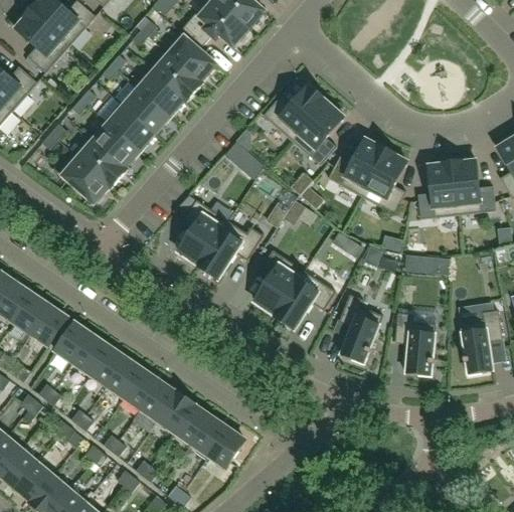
[(39,0),(31,10),(70,44),(96,15),(77,0),(75,0),(67,9),(56,0),(39,0)]
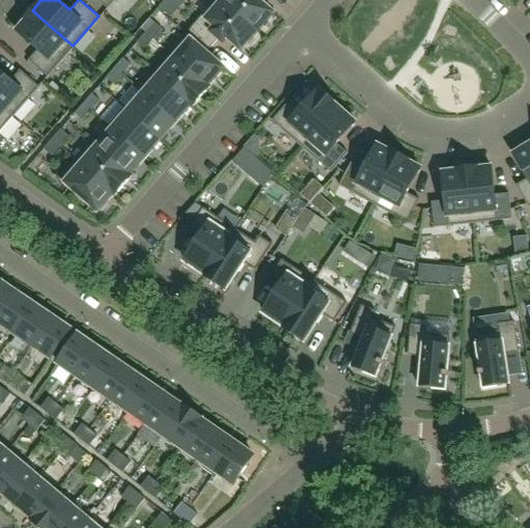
[(163,0),(158,5),(170,16),(176,7),(167,0),(163,0)]
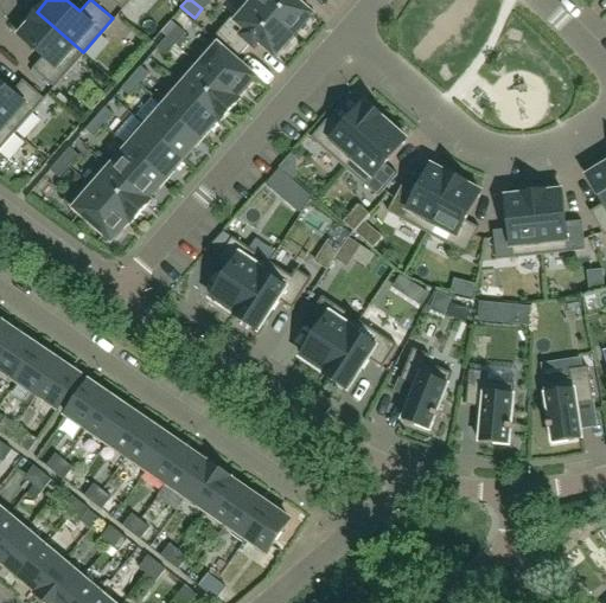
[(259,40),(274,55),(279,50),(289,37),(293,33),(255,0),(250,0),(235,19),(230,15),(215,32),(238,53),(249,42),(254,46),(259,40)]
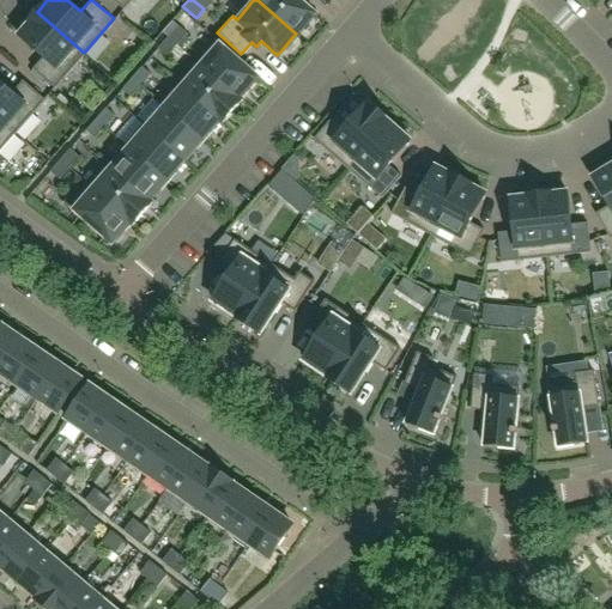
[(258,0),(296,34),(300,30),(310,17),(315,12),(301,0),(258,0)]
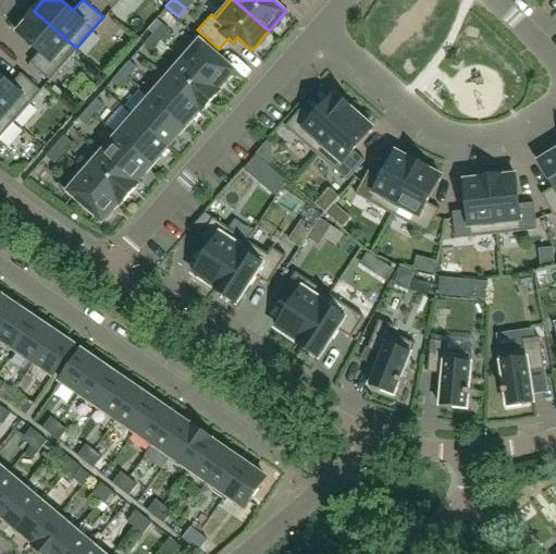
[(76,48),(34,11),(16,31),(39,50),(29,61),(49,78),(76,48)]
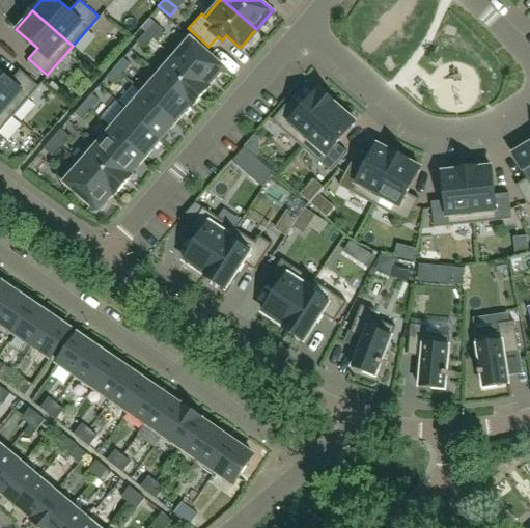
[(152,36),(161,27),(154,20),(145,30),(152,36)]
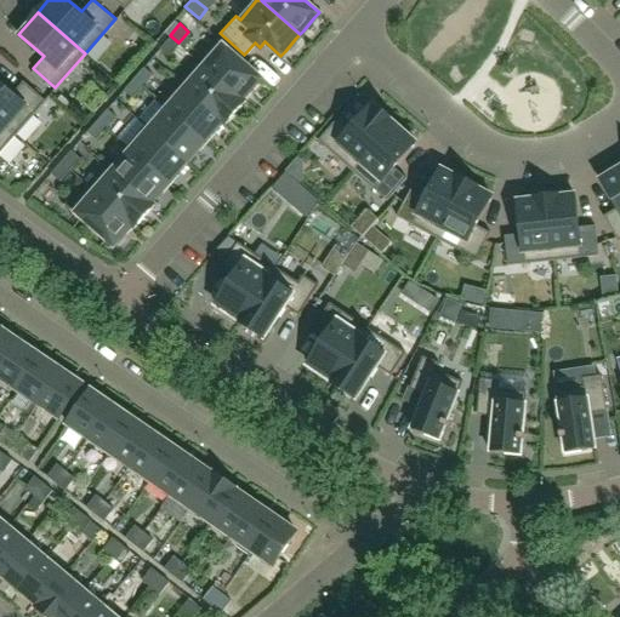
[(170,35),(159,46),(169,55),(178,43),(170,35)]
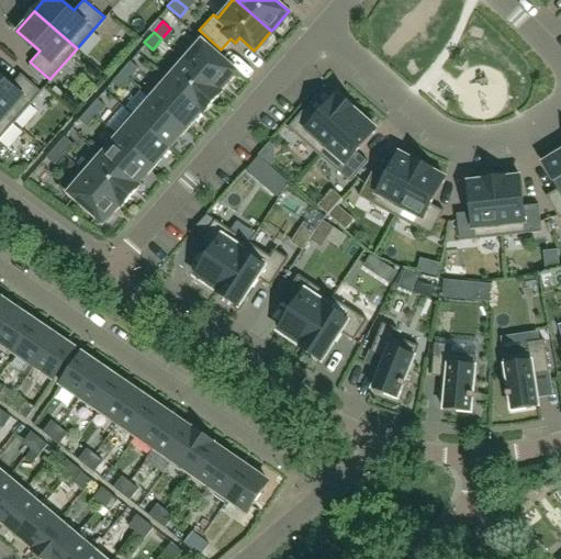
[(197,35),(180,54),(219,88),(220,88),(236,69),(197,35)]
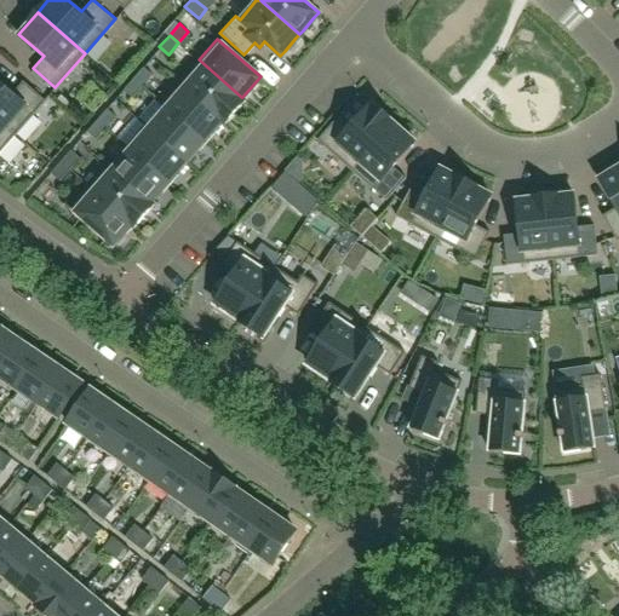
[(223,119),(222,120),(224,122),(244,99),(242,97),(241,97),(199,59),(181,81),(223,119)]
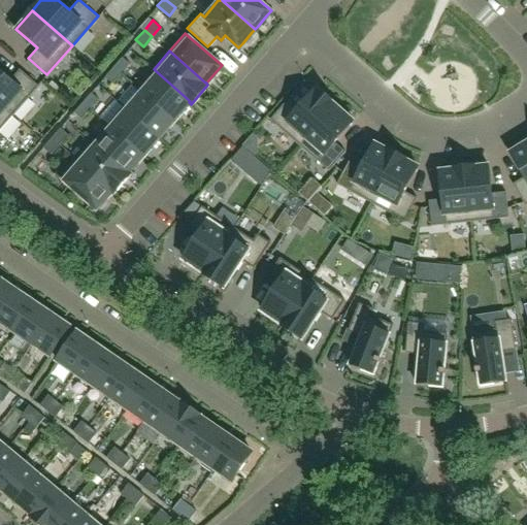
[(112,65),(121,72),(129,62),(122,56),(112,65)]
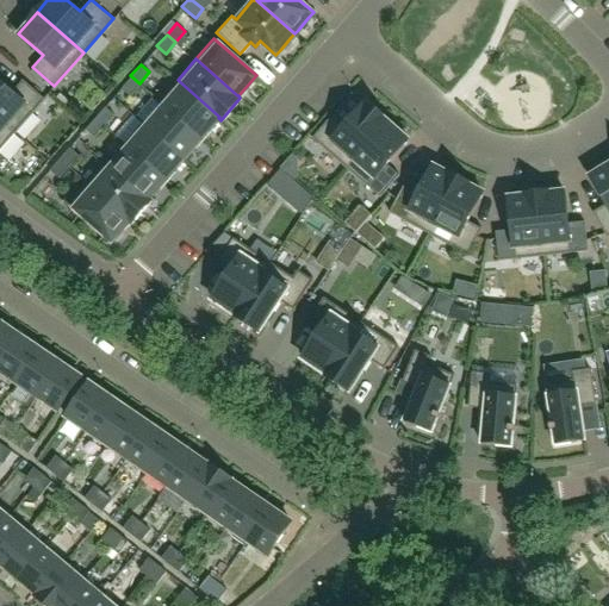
[(140,83),(130,75),(120,87),(129,94),(140,83)]
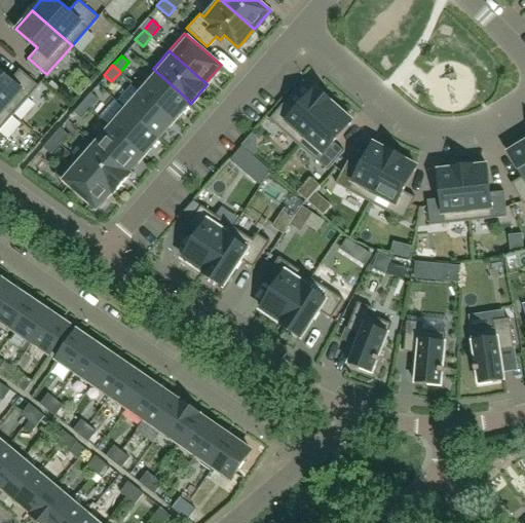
[(0,97),(15,110),(38,84),(19,67),(9,78),(0,69),(0,97)]
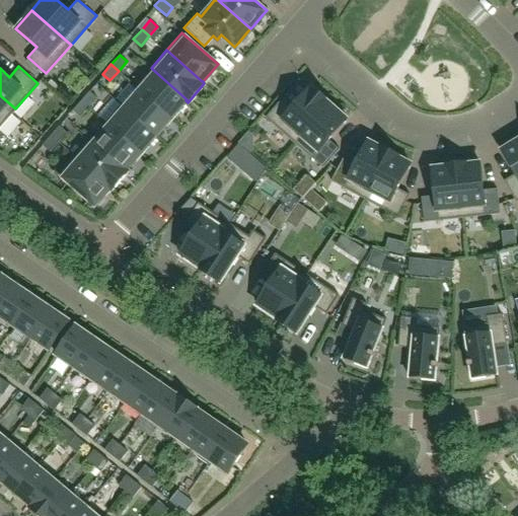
[(187,99),(151,68),(135,86),(138,89),(139,88),(171,117),(186,100),(187,99)]
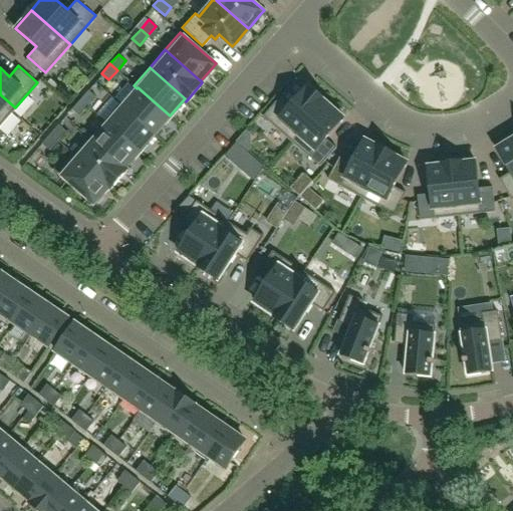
[(290,140),(325,100),(307,84),(288,105),(278,96),(262,114),(290,140)]
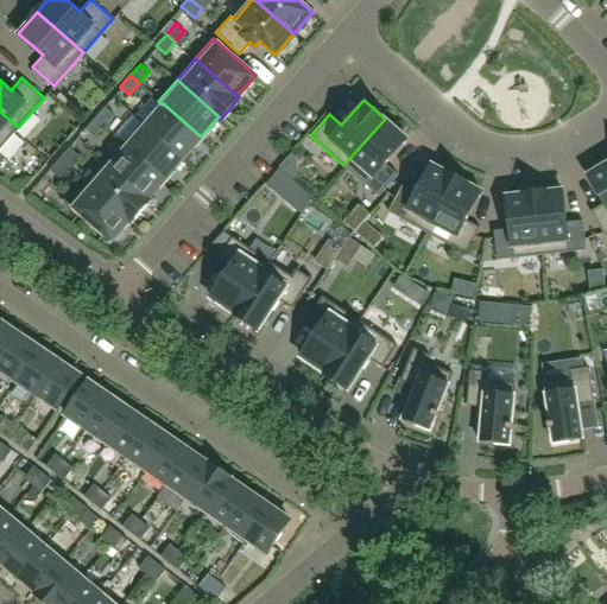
[(145,124),(183,157),(200,138),(201,138),(202,137),(201,137),(163,103),(162,105),(145,124)]
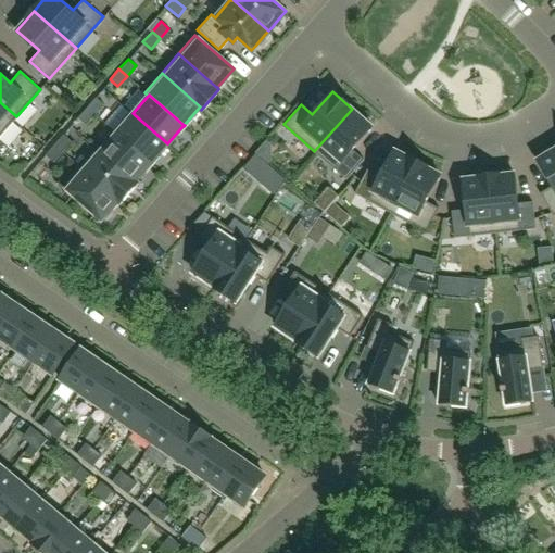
[(86,107),(95,113),(103,102),(96,96),(86,107)]
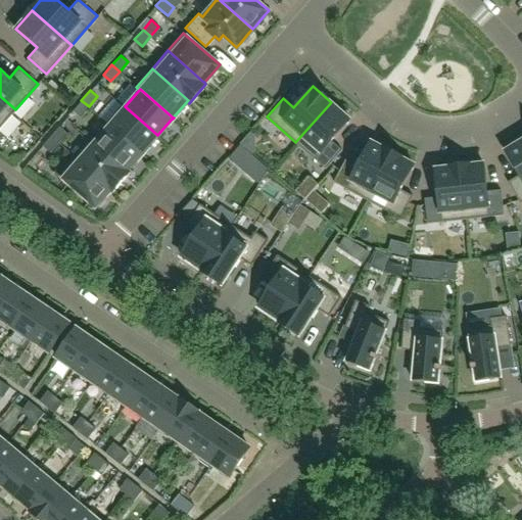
[(0,126),(15,109),(0,96),(0,126)]
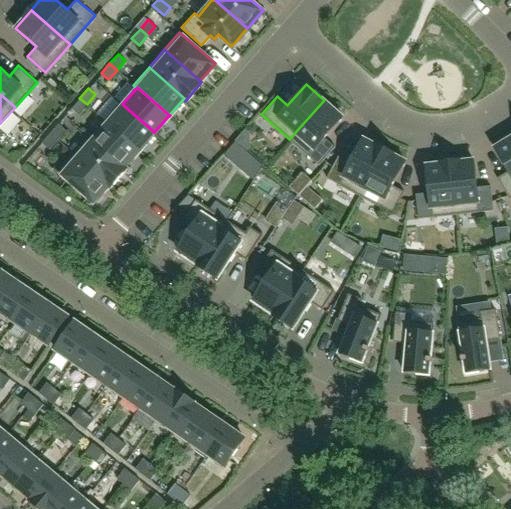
[(87,104),(79,98),(71,107),(78,113),(87,104)]
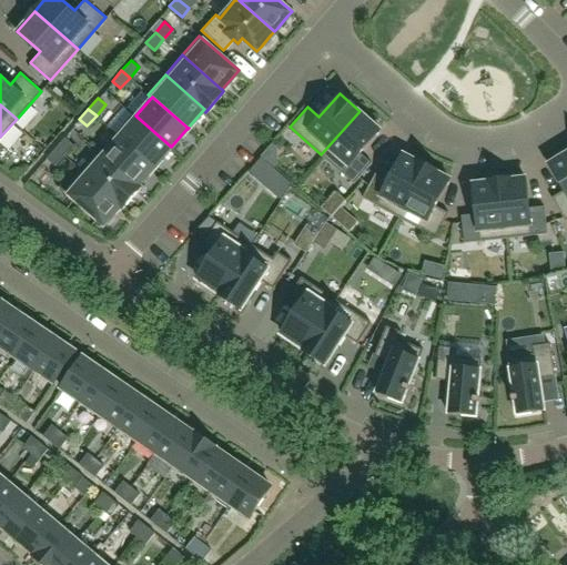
[(132,111),(114,132),(118,135),(154,167),(153,167),(154,168),(155,167),(154,165),(171,147),(135,115),(132,111)]
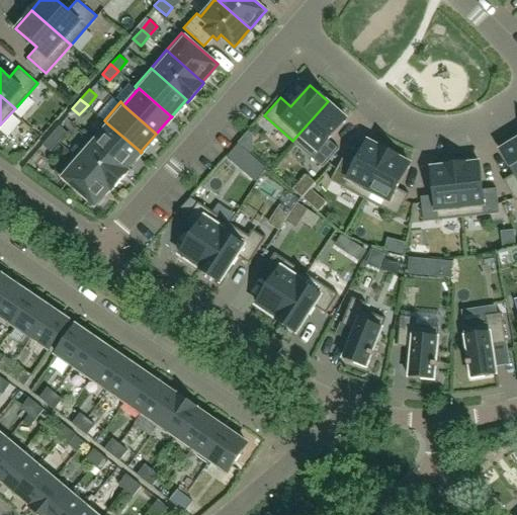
[(328,138),(346,117),(328,101),(292,141),(322,166),(338,147),(328,138)]
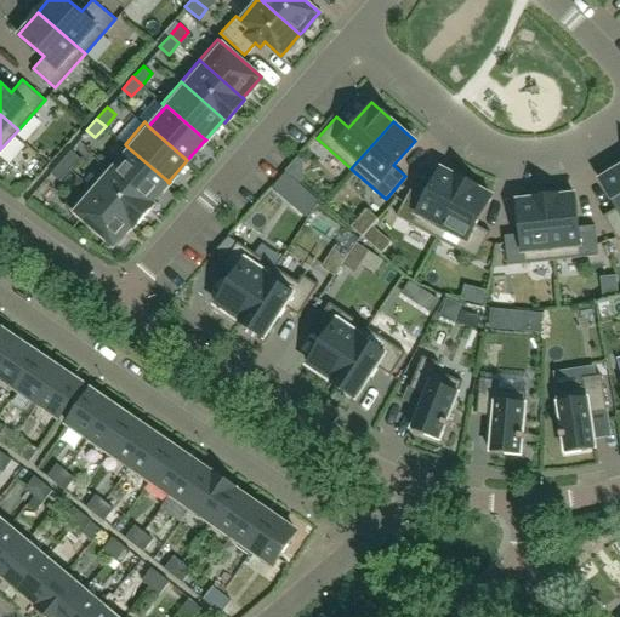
[(60,160),(69,167),(79,156),(70,148),(60,160)]
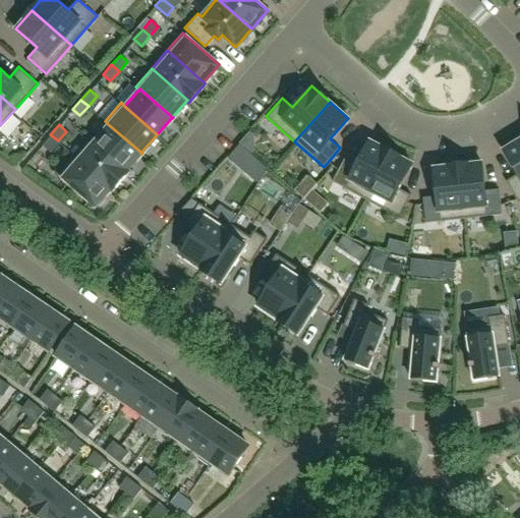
[(141,153),(108,124),(95,140),(94,141),(125,170),(127,169),(140,153),(141,153)]
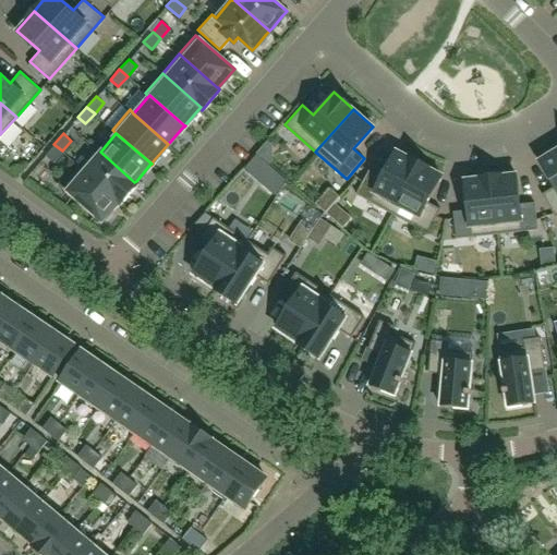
[(53,144),(45,154),(52,161),(62,151),(53,144)]
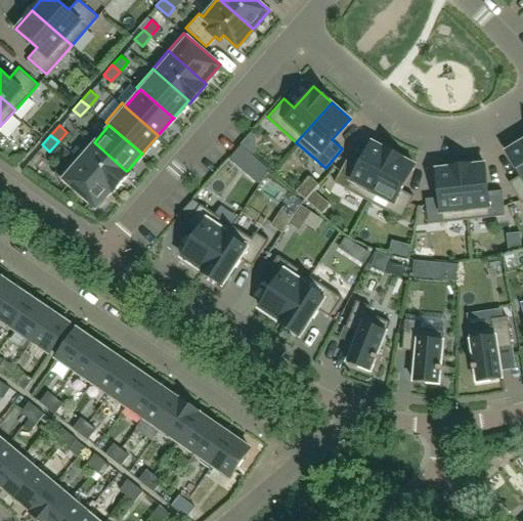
[(94,142),(95,141),(91,138),(75,157),(111,188),(111,189),(113,190),(129,171),(128,170),(126,171),(94,142)]
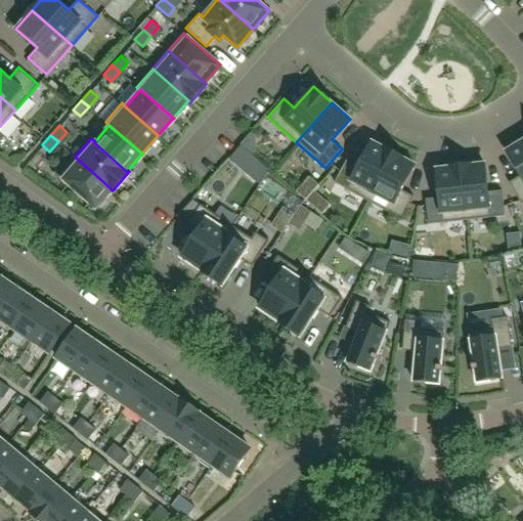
[(521,203),(522,201),(522,138),(505,149),(520,174),(508,181),(521,203)]
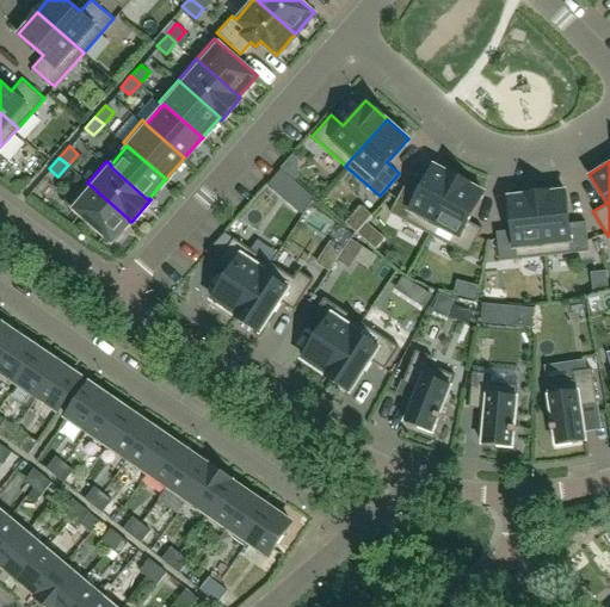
[(429,231),(457,177),(432,163),(417,192),(402,185),(389,210),(429,231)]
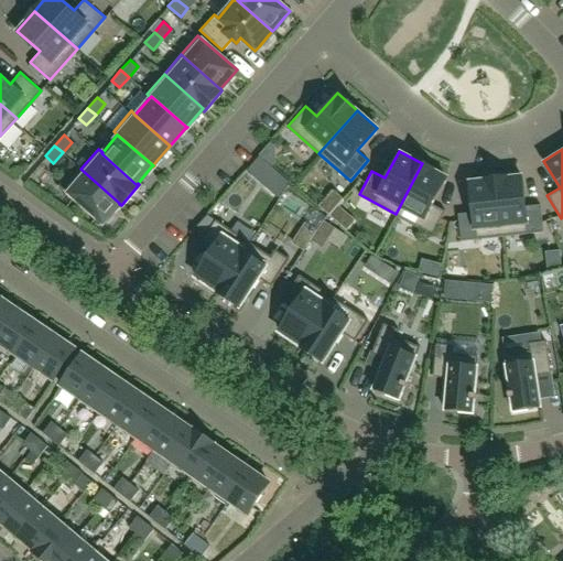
[(258,154),(246,170),(258,180),(270,164),(258,154)]
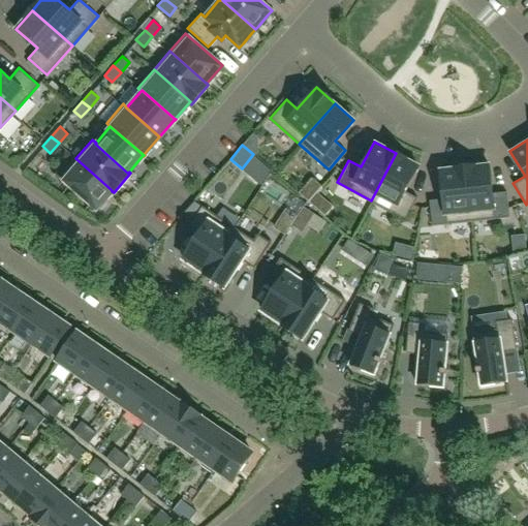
[(404,190),(417,165),(396,153),(371,200),(405,219),(416,196),(404,190)]
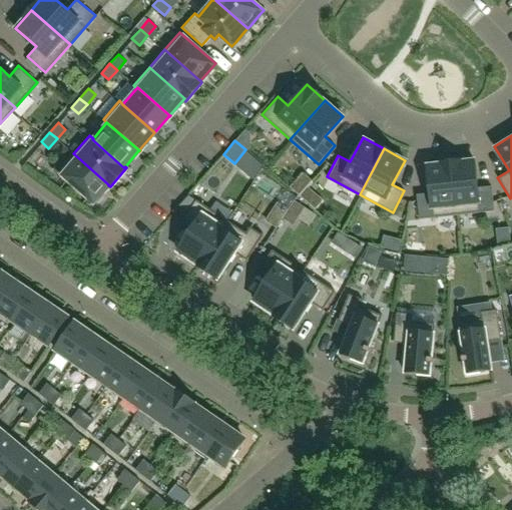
[(73,153),(58,171),(93,202),(108,185),(108,184),(73,153)]
